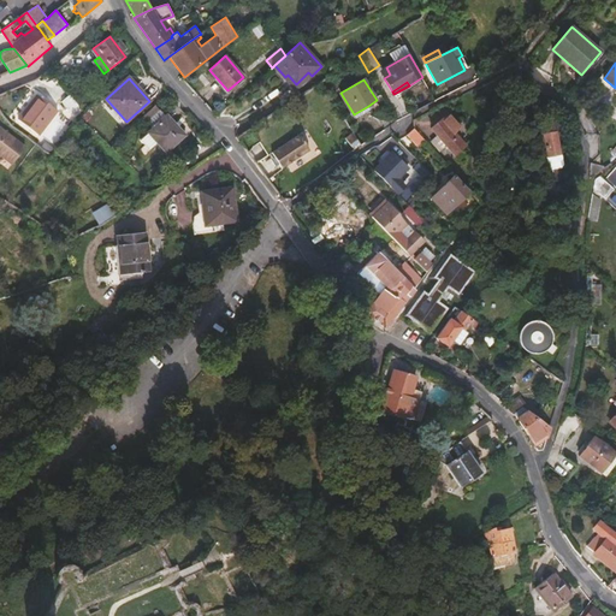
[(83,110),(70,94),(63,100),(76,116),(83,110)]
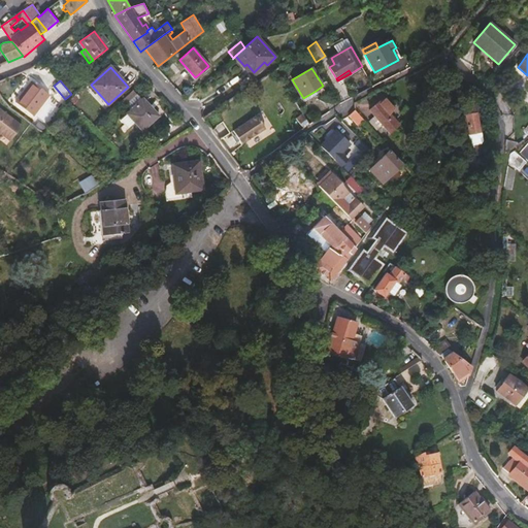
[(50,95),(32,81),(15,102),(34,116),(50,95)]
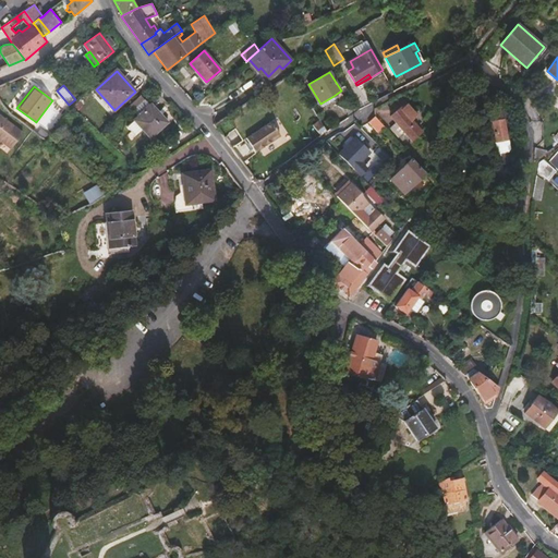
[(469,95),(462,91),(455,102),(461,107),(469,95)]
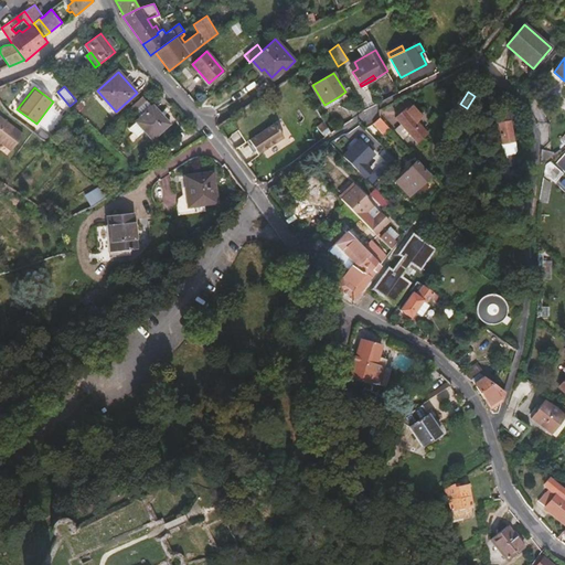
[(338,97),(324,105),(326,108),(339,100),(338,97)]
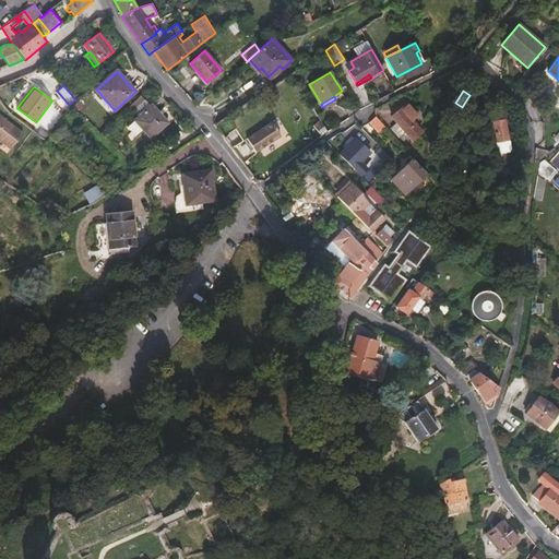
[(353,96),(345,102),(348,108),(356,103),(353,96)]
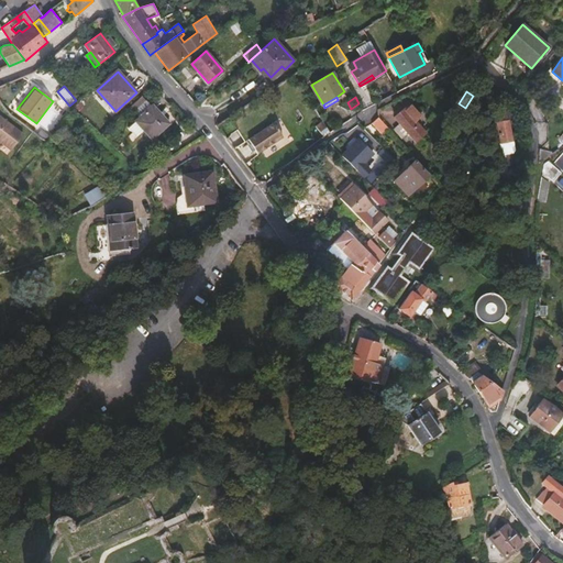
[(144,131),(152,139),(169,123),(153,106),(135,121),(144,131)]
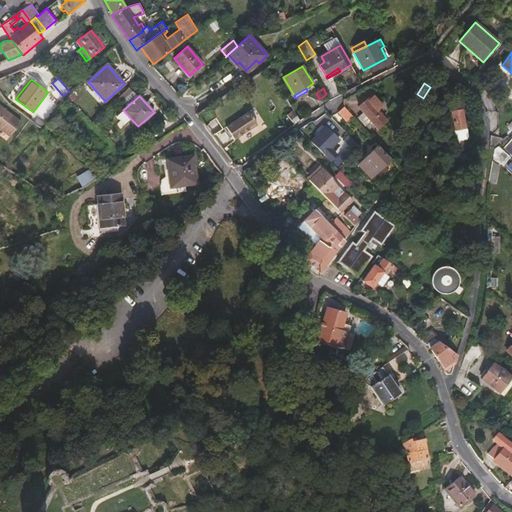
[(364,112),(358,117),(366,126),(371,121),(378,129),(387,121),(377,109),(381,105),(374,96),(369,101),(367,99),(359,107),(364,112)]
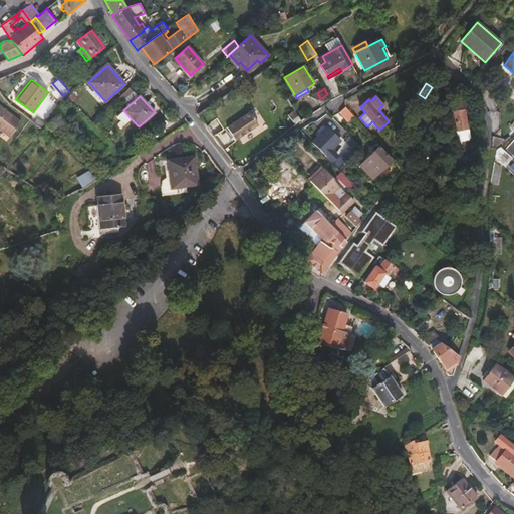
[(451,104),(453,115),(454,115),(457,131),(459,141),(468,140),(469,138),(468,129),(465,113),(468,112),(466,101),(451,104)]
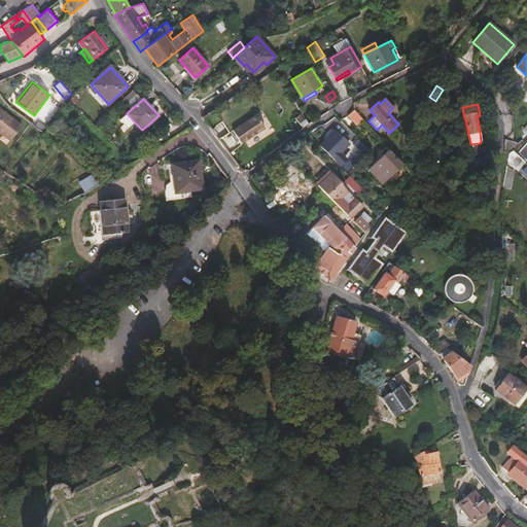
[(412,110),(403,105),(399,112),(408,117),(412,110)]
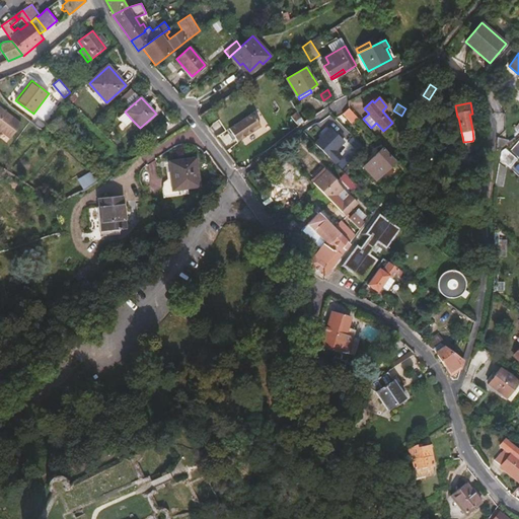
[(358,118),(349,108),(344,114),(352,123),(358,118)]
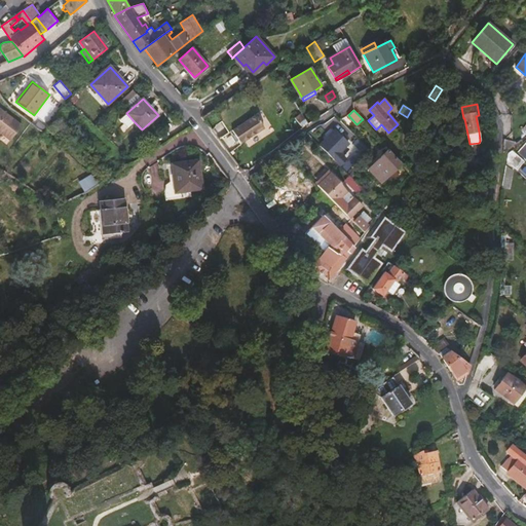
[(0,134),(1,134),(11,141),(23,125),(2,111),(0,112),(0,134)]
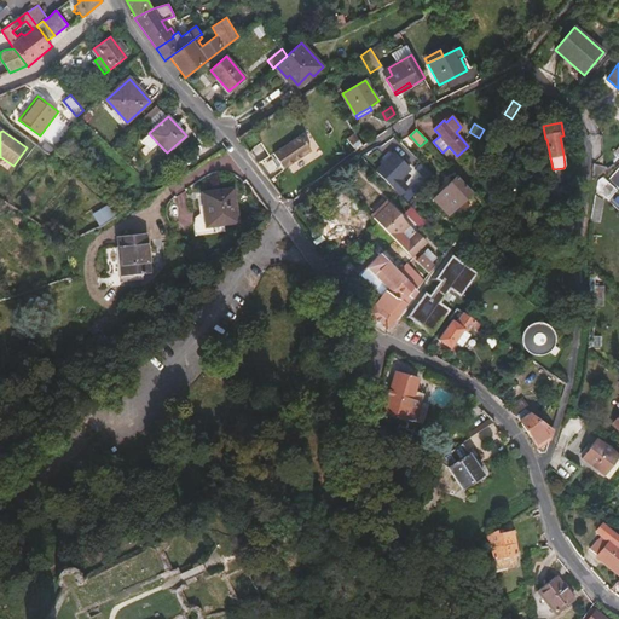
[(158,144),(149,133),(142,140),(151,150),(158,144)]
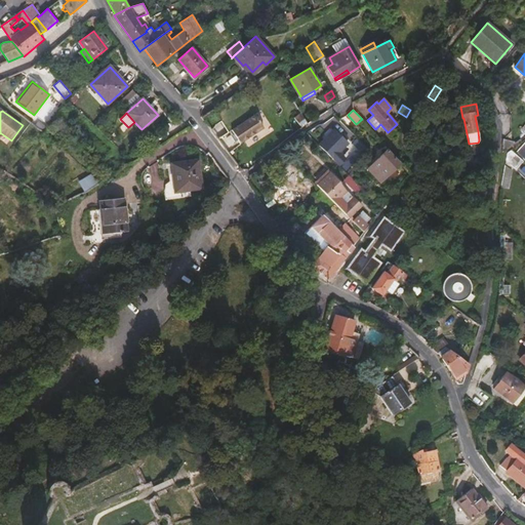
[(301,113),(294,118),(300,125),(307,121),(301,113)]
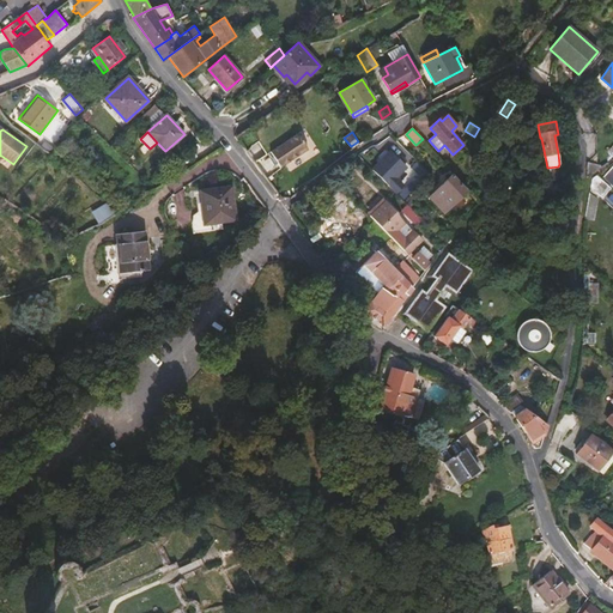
[(297,134),(269,152),(280,169),(308,150),(297,134)]
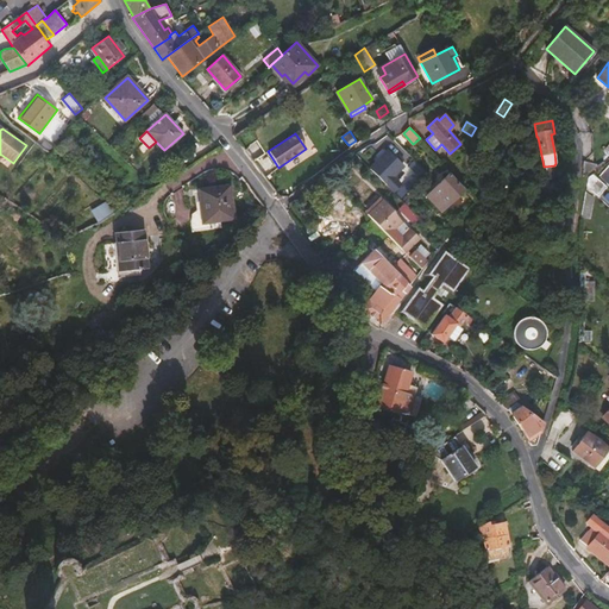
[(45,150),(51,154),(56,145),(51,142),(45,150)]
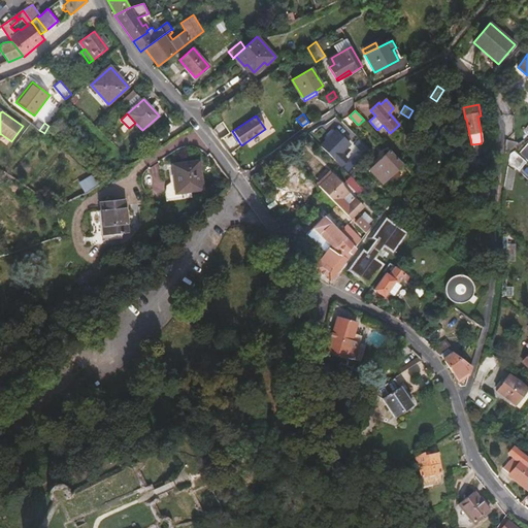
[(337,130),(321,145),(341,166),(348,160),(340,153),(350,143),(349,141),(342,136),(337,130)]
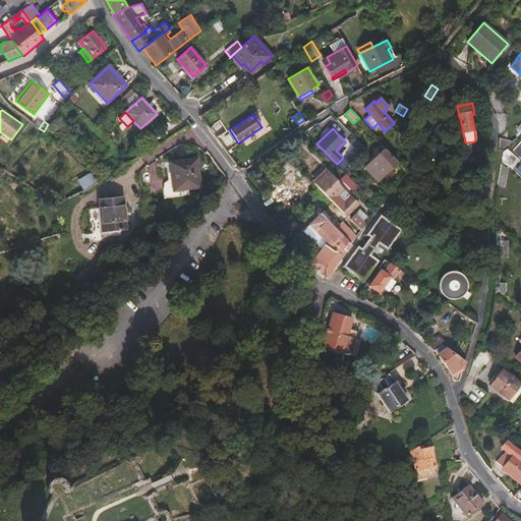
[(366,147),(355,136),(350,142),(360,153),(366,147)]
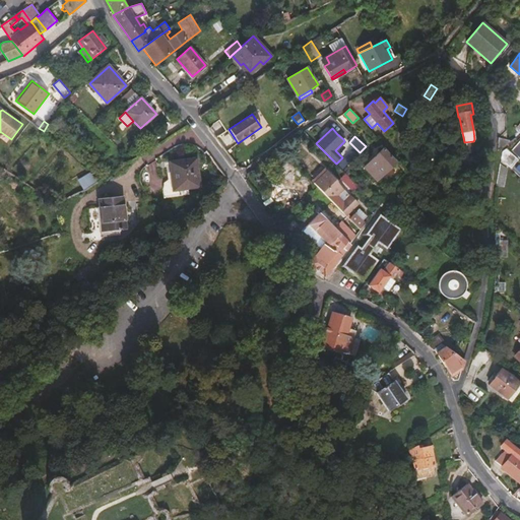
[(510,140),(498,137),(498,148),(504,147),(510,140)]
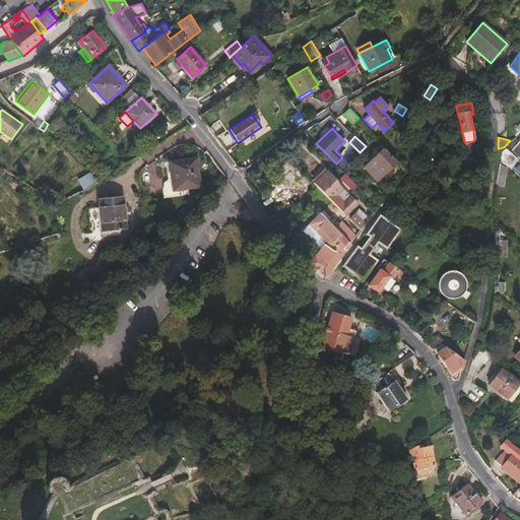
[(396,163),(384,148),(365,167),(377,181),(396,163)]
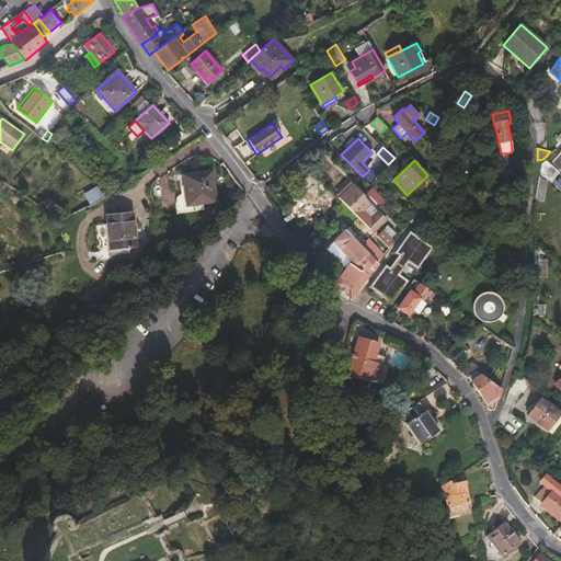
[(540,171),(552,181),(557,175),(560,172),(547,160),(541,163),(540,171)]
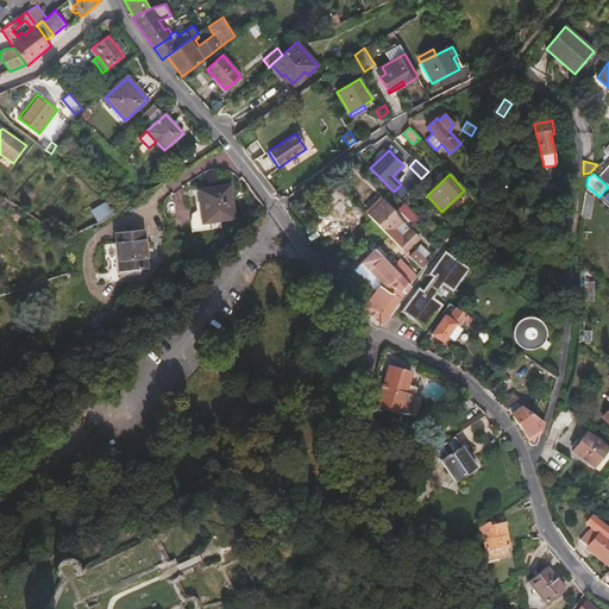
[(409,181),(396,194),(402,200),(414,186),(409,181)]
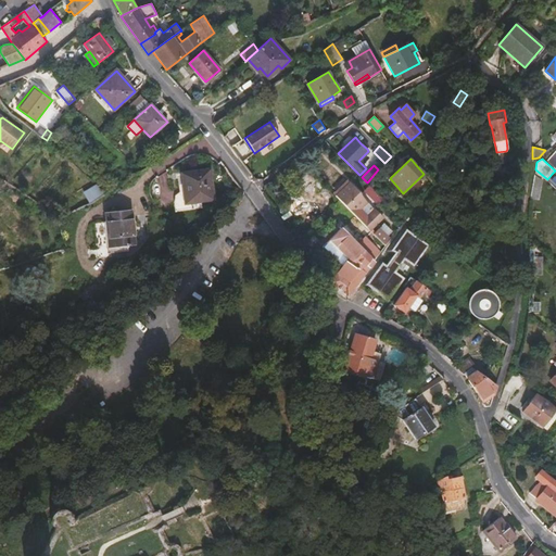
[(184,205),(216,201),(211,167),(179,172),(184,205)]
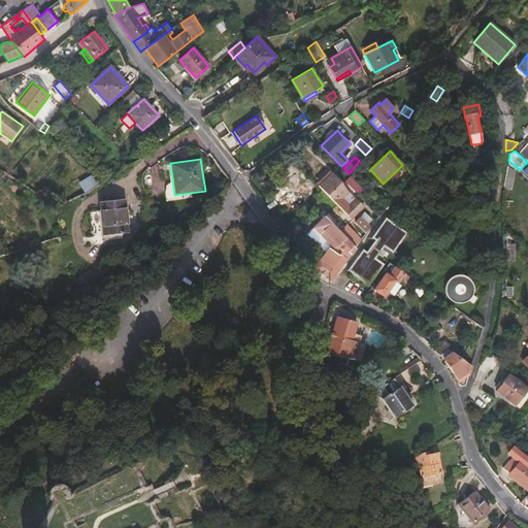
[(516,172),(507,166),(503,189),(513,190),(516,172)]
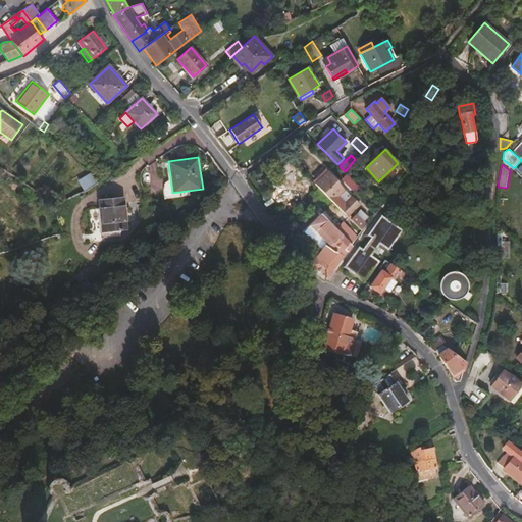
[(328,170),(314,184),(345,214),(348,216),(359,204),(352,197),(345,204),(337,197),(335,195),(343,188),(337,183),(338,181),(328,170)]
